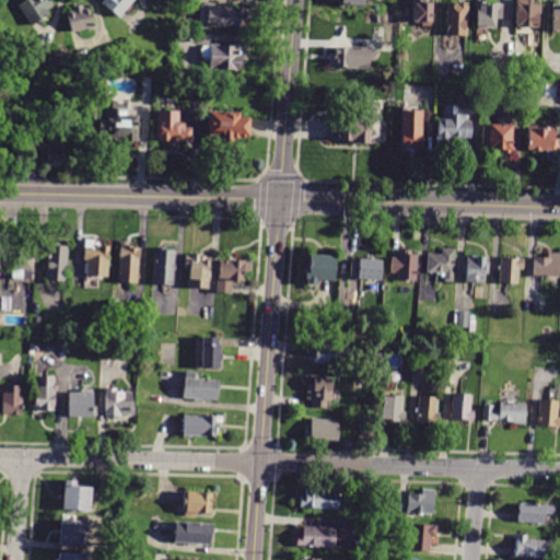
[(32,26),(18,6),(25,0),(49,0),(53,6),(46,10),(49,14),(32,26)]
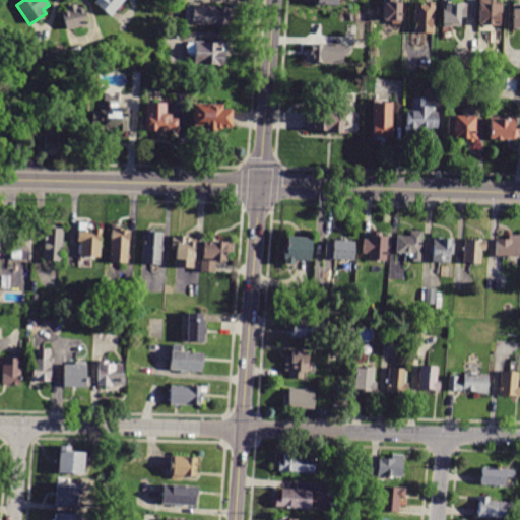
[(124,0),(110,16),(92,1),(93,0),(124,0)]
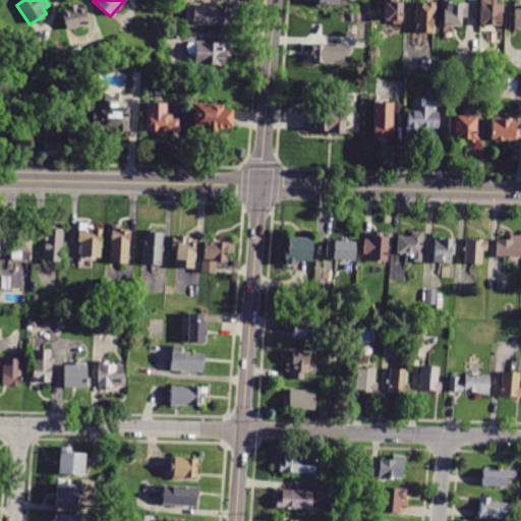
[(400,2),(399,20),(380,20),(380,1),(385,1),(385,0),(390,0),(390,2),(400,2)]
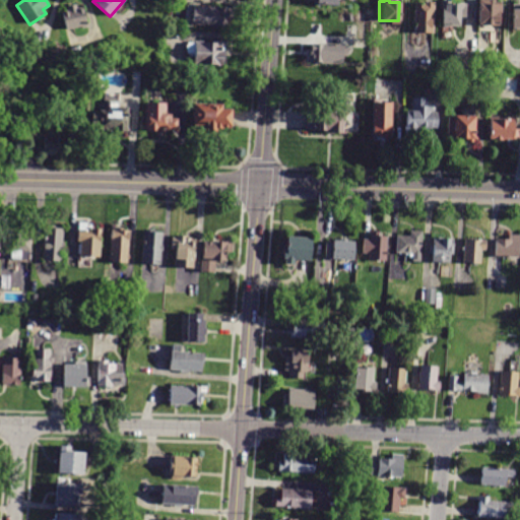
[(498,24),(476,23),(476,0),(495,0),(495,2),(501,2),(501,13),(499,13),(498,24)]
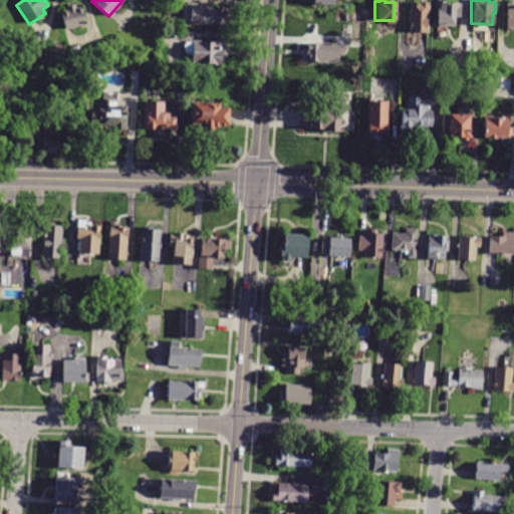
[(428,32),(409,32),(410,2),(429,2),(428,32)]
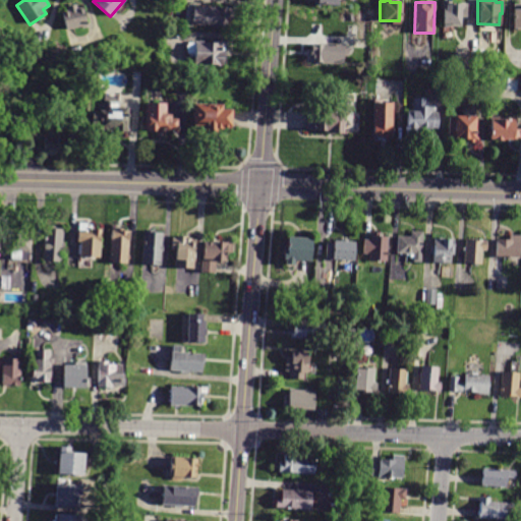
[(458,25),(440,24),(441,2),(467,3),(467,15),(458,15),(458,25)]
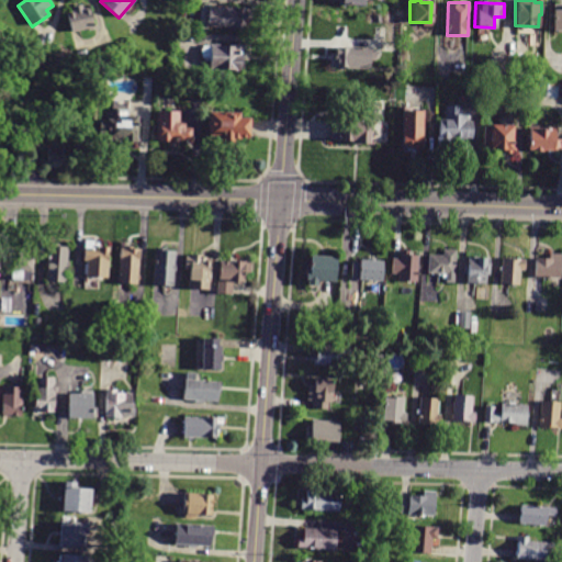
[(553,9),(553,4),(561,4),(561,32),(555,32),(555,30),(549,30),(549,9),(553,9)]
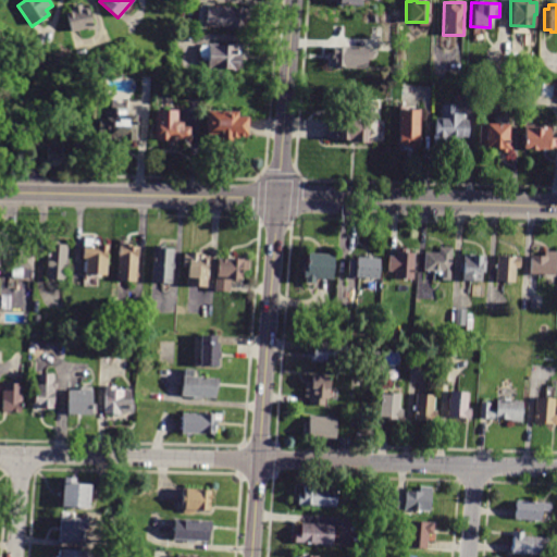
[(72,33),(66,13),(73,11),(72,8),(82,5),(83,9),(89,8),(94,27),(72,33)]
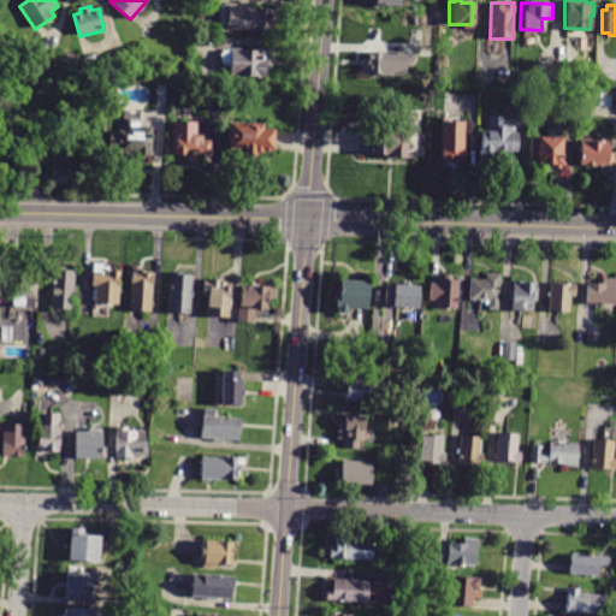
[(226,6),(268,10),(267,19),(270,19),(270,28),(266,28),(266,31),(224,28),(226,6)]
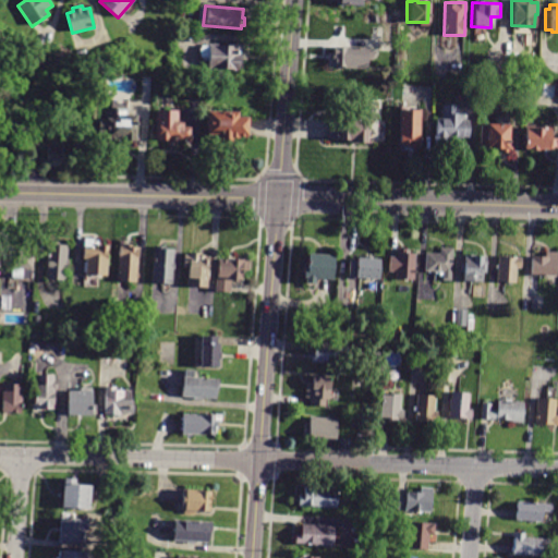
[(199,45),(241,45),(241,69),(205,69),(205,60),(201,60),(197,55),(197,48),(199,45)]
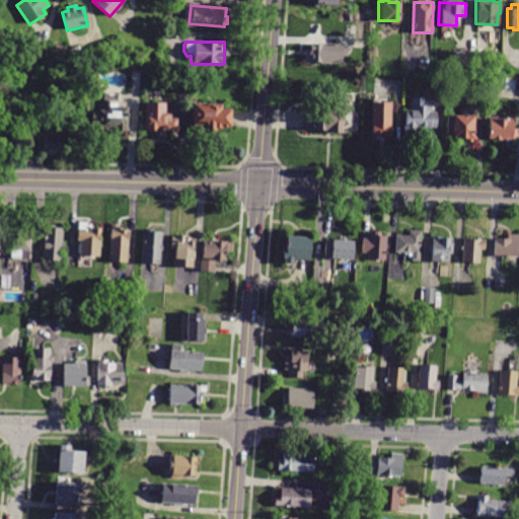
[(342,61),(307,61),(307,47),(310,47),(310,44),(343,44),(343,47),(351,47),(351,56),(342,56),(342,61)]
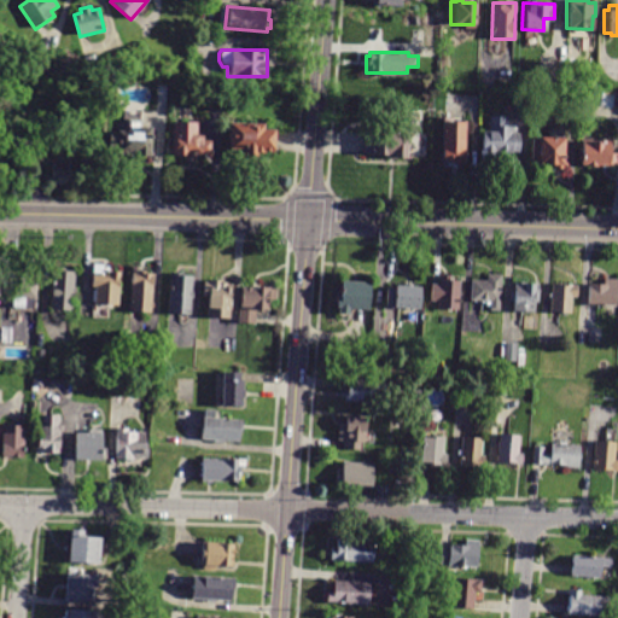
[(557,73),(557,88),(542,88),(542,71),(557,73)]
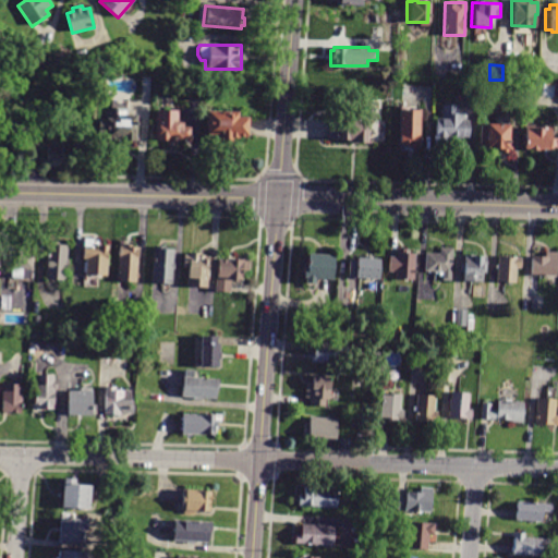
[(334,140),(334,120),(360,120),(360,105),(375,105),(375,122),(368,122),(368,143),(349,143),(349,140),(334,140)]
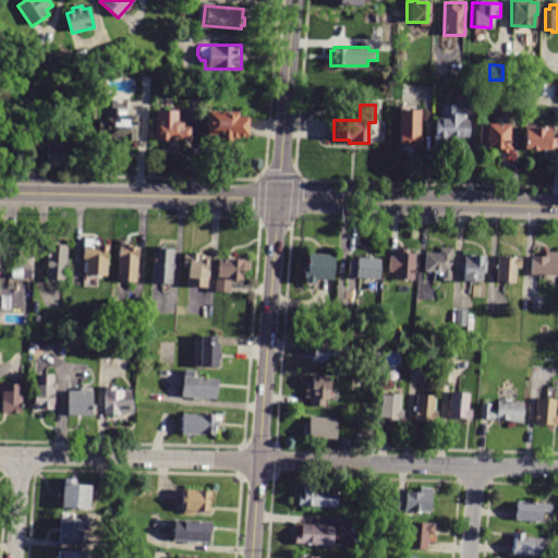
[(471,137),(462,137),(462,140),(452,140),(452,143),(447,142),(447,147),(434,147),(435,121),(441,121),(443,106),(459,106),(459,113),(464,113),(464,122),(471,122),(471,137)]
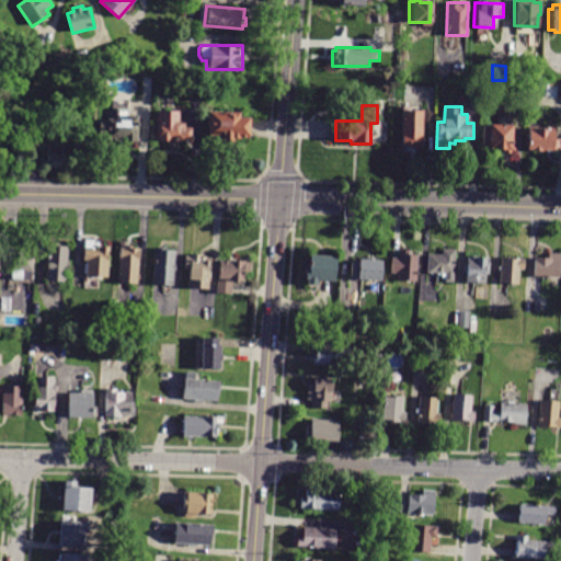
[(138,116),(137,142),(117,141),(117,140),(105,140),(105,138),(99,138),(100,122),(106,122),(106,118),(116,118),(116,109),(129,109),(129,115),(138,116)]
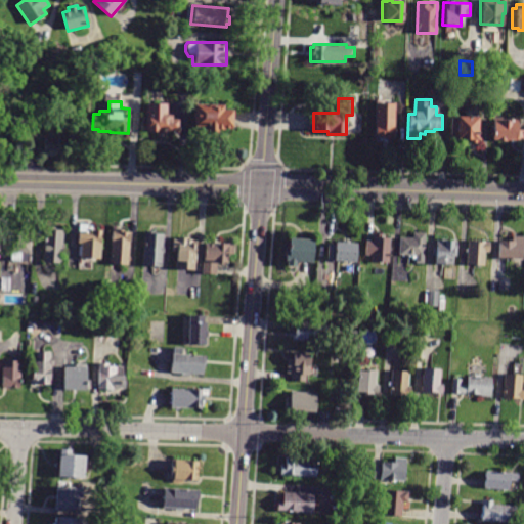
[(395,104),(395,130),(396,130),(396,137),(389,137),(389,141),(376,141),(376,136),(375,136),(375,129),(376,101),(384,101),(384,104),(395,104)]
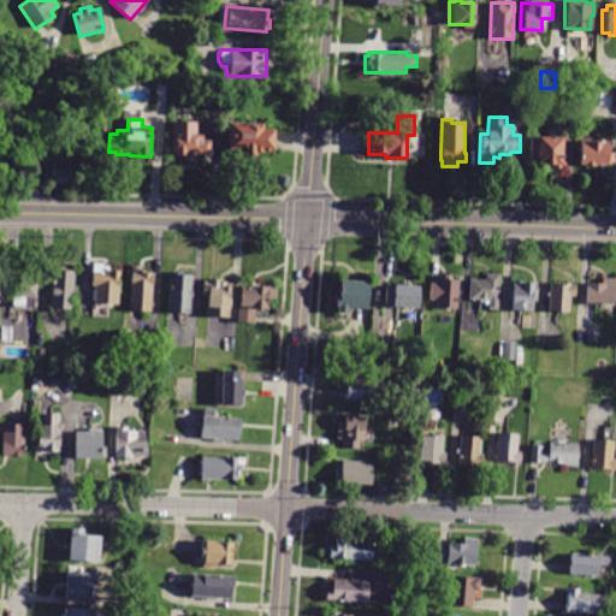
[(271,150),(256,150),(256,157),(241,157),(241,152),(225,152),(226,123),(261,124),(261,129),(272,129),(271,150)]
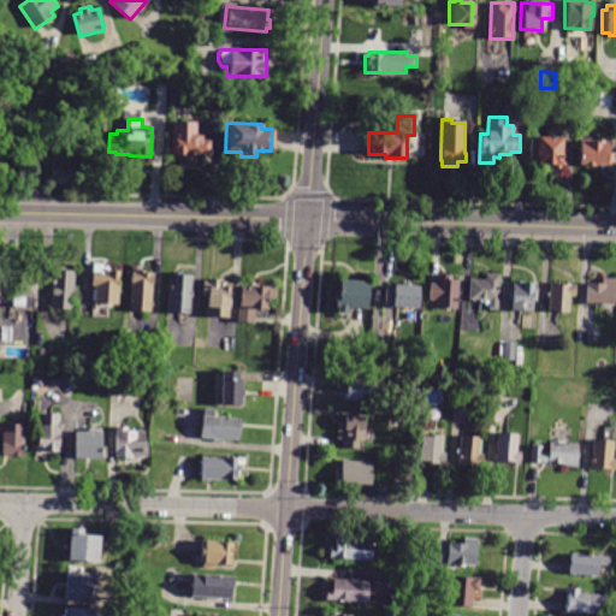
[(195,140),(195,144),(207,144),(207,157),(191,155),(191,158),(169,158),(170,124),(193,125),(193,138),(195,140)]
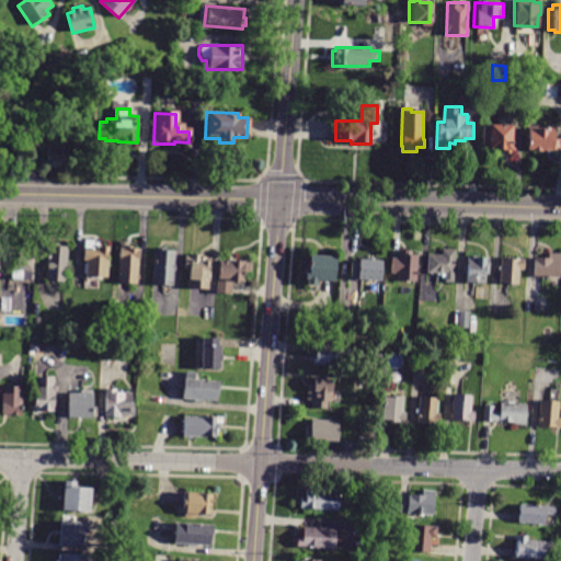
[(487,124),(503,125),(513,126),(512,147),(515,147),(515,150),(510,150),(510,153),(502,152),(502,150),(481,149),(482,125),(487,125),(487,124)]
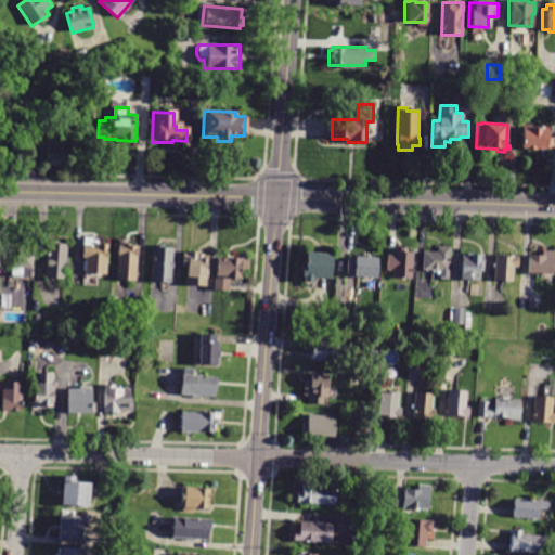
[(546,126),(545,137),(554,137),(553,149),(520,147),(521,126),(546,126)]
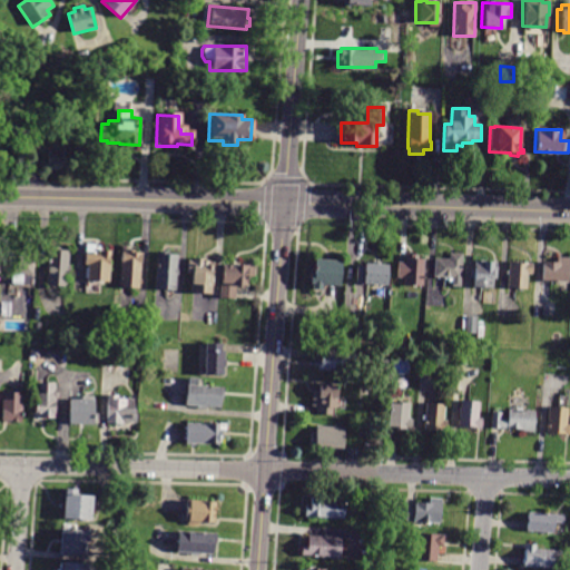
[(67,147),(66,164),(49,164),(50,147),(67,147)]
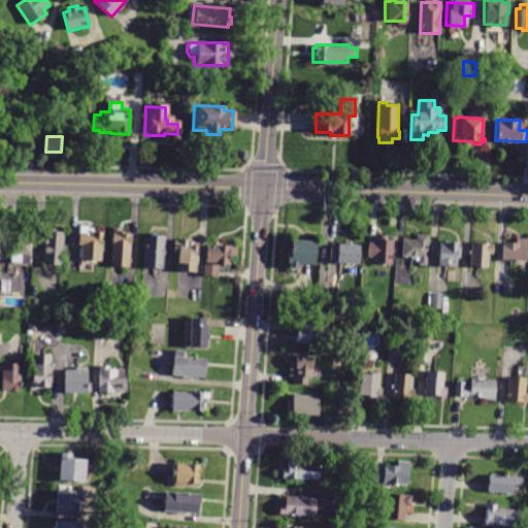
[(101,261),(80,260),(81,245),(78,244),(80,226),(89,227),(89,231),(103,232),(101,261)]
